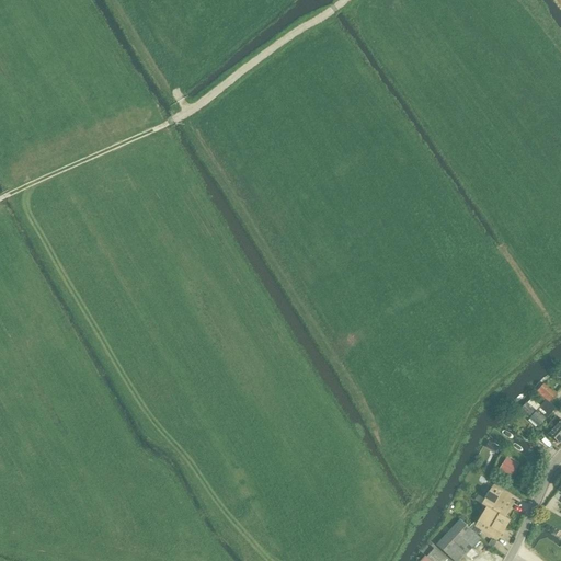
[(549,402),(556,396),(544,385),(537,391),(549,402)]
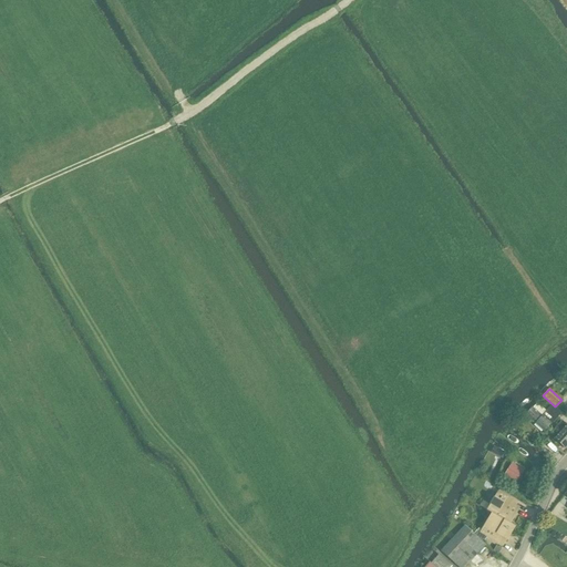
[(546,411),(537,404),(532,410),(527,415),(536,423),(535,424),(543,432),(553,422),(560,413),(552,405),(546,411)]
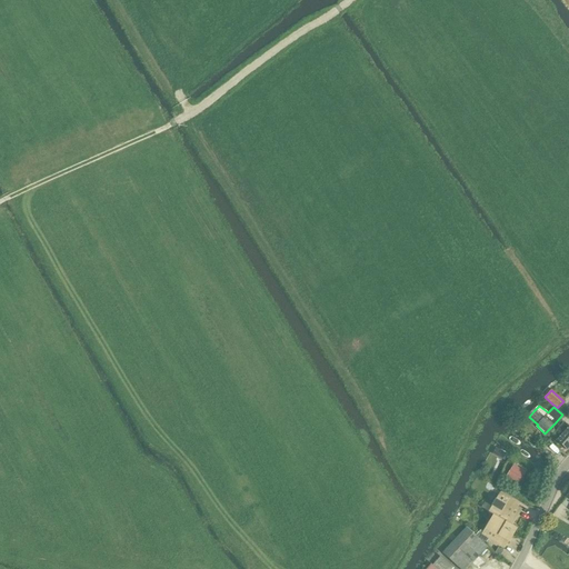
[(556,431),(553,433),(558,439),(557,440),(567,450),(568,447),(568,427),(568,428),(563,423),(561,426),(556,431)]
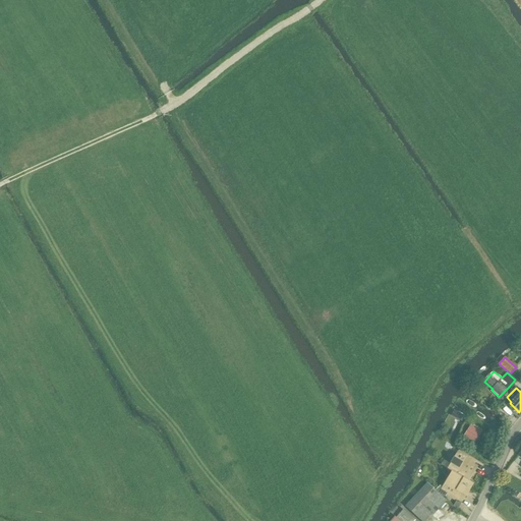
[(457,413),(455,417),(462,421),(465,417),(457,413)]
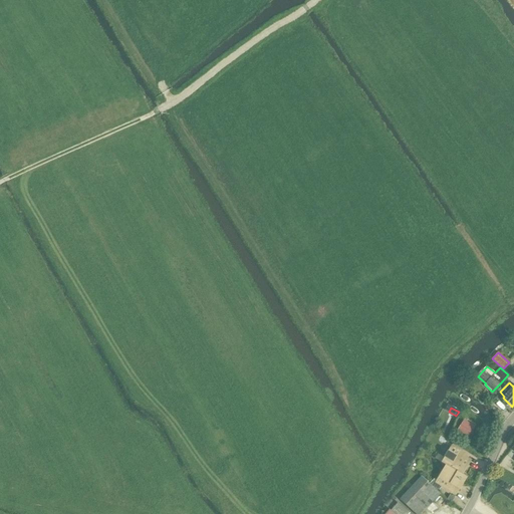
[(463,422),(457,431),(467,437),(473,428),(463,422)]
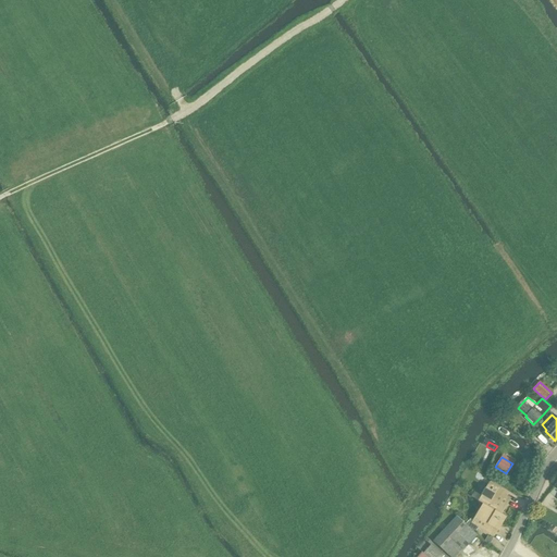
[(500,516),(507,504),(499,499),(503,493),(489,484),(478,503),(482,505),(500,516)]
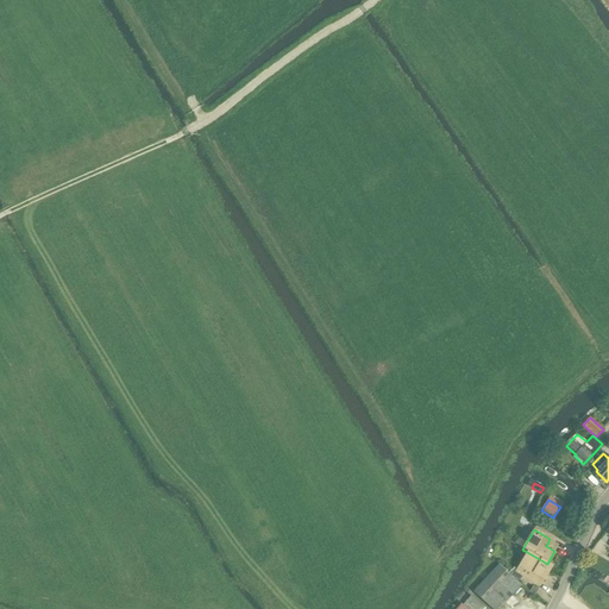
[(547,564),(527,552),(515,571),(532,582),(535,575),(545,579),(552,566),(547,564)]
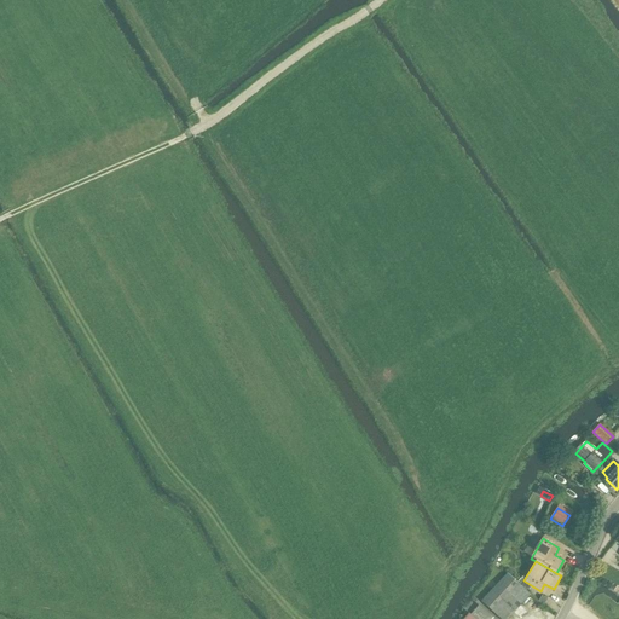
[(499,618),(504,618),(521,602),(528,594),(507,574),(481,602),(499,618)]
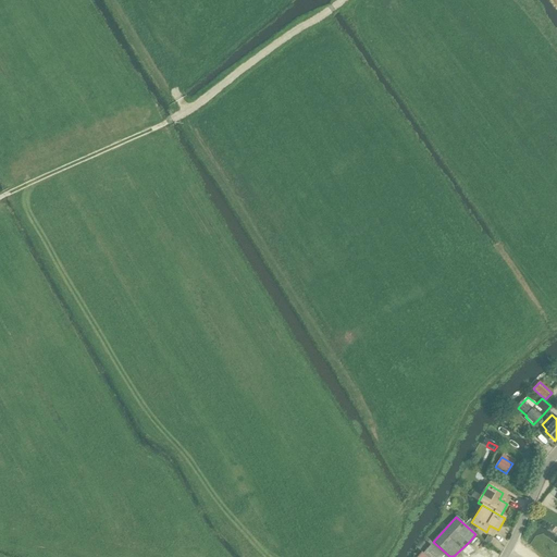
[(426,556),(445,556),(431,545),(423,554),(426,556)]
